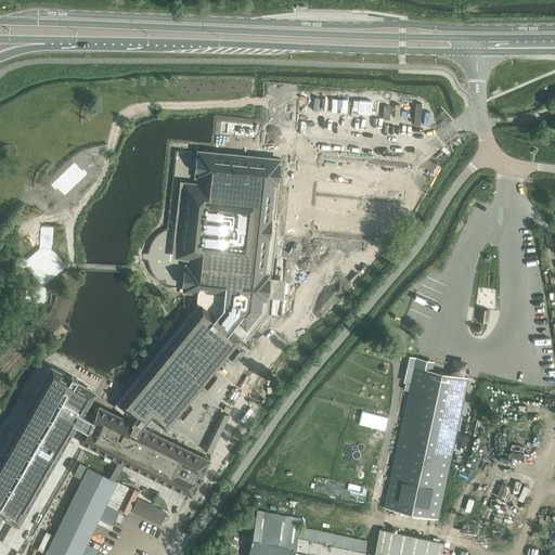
[(244,168),(216,165),(214,188),(185,184),(177,259),(207,261),(205,276),(189,296),(211,314),(126,412),(123,421),(81,400),(65,434),(191,494),(208,459),(143,427),(152,416),(166,427),(241,337),(237,335),(254,315),(248,311),(254,258),(260,258),(263,239),(256,239),(257,223),(267,223),(267,215),(258,214),(259,203),(271,204),(275,167),(245,164),(244,168)]
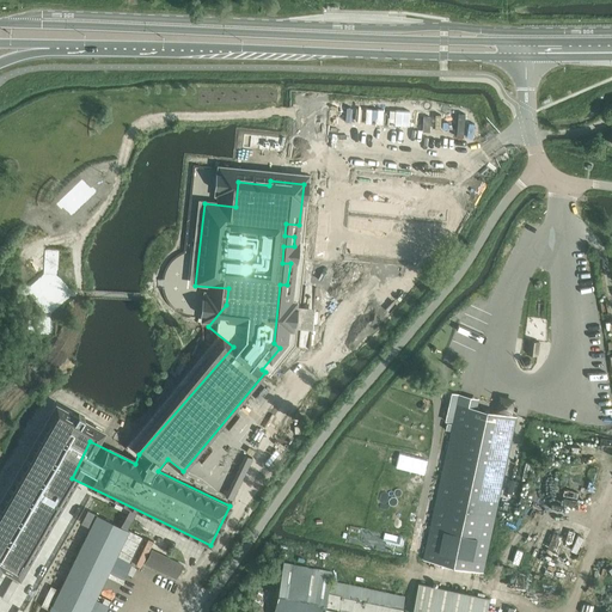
[(41,320),(41,336),(55,337),(56,322),(41,320)]
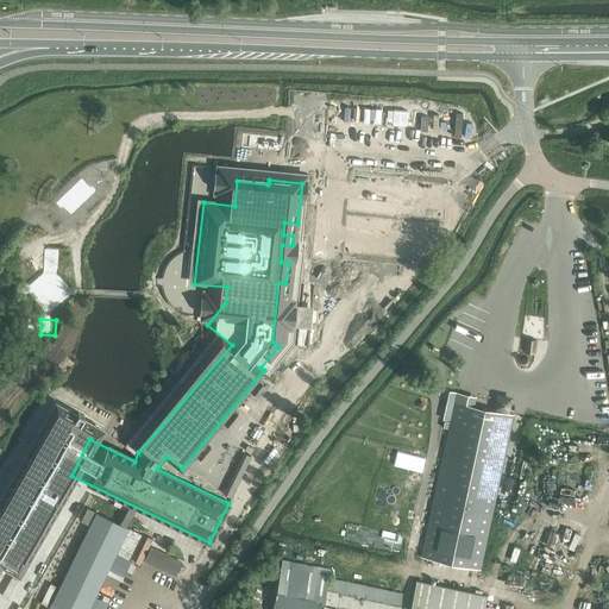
[(528,341),(525,341),(523,351),(525,351),(525,353),(527,355),(526,358),(534,358),(535,340),(529,339),(528,341)]
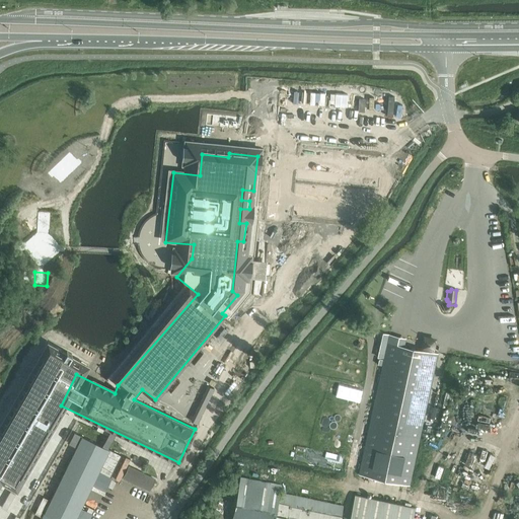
[(409,486),(430,389),(437,354),(388,344),(360,474),(409,486)]
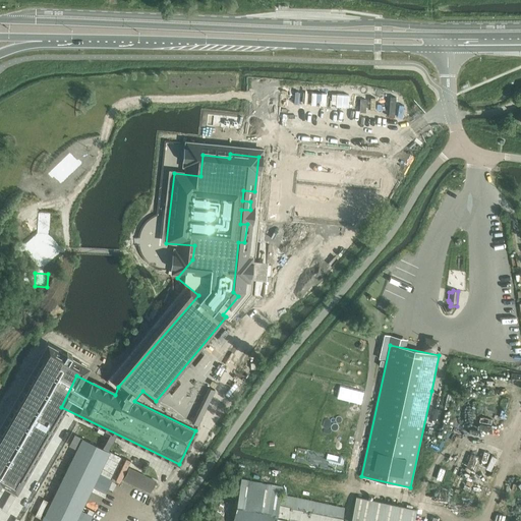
[(46,513),(41,520),(90,520),(95,512),(84,506),(94,486),(106,493),(112,479),(111,479),(122,458),(82,438),(75,435),(69,446),(77,450),(50,503),(43,500),(39,509),(36,516),(40,518),(44,512),(46,513)]
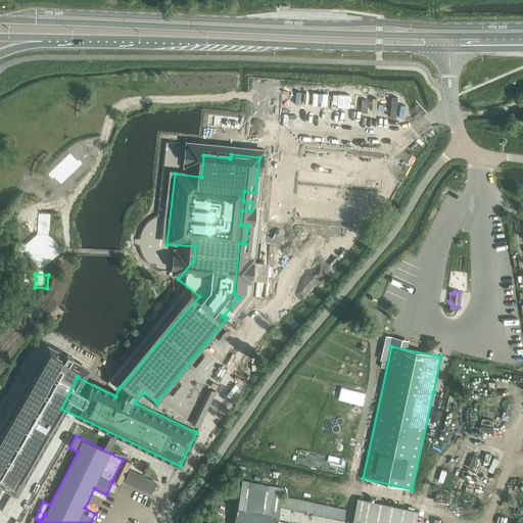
[(157,482),(130,469),(124,482),(150,495),(157,482)]
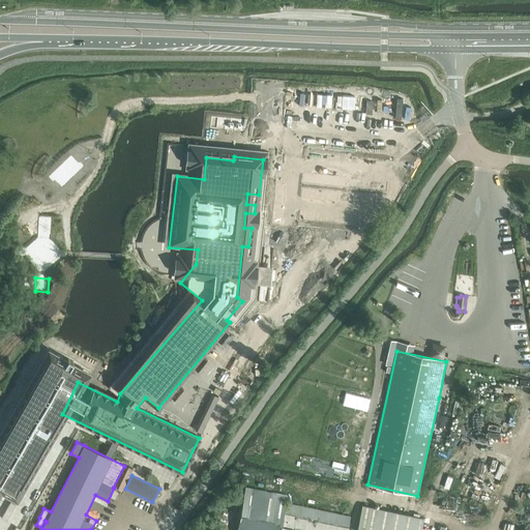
[(278,529),(286,503),(287,496),(246,488),(237,529),(278,529)]
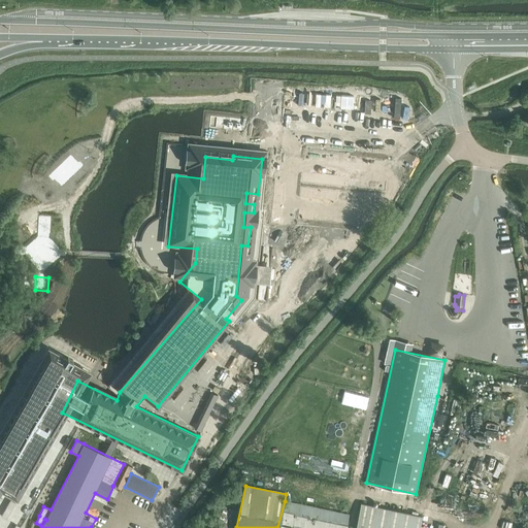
[(345,527),(349,514),(285,501),(277,527),(345,527)]
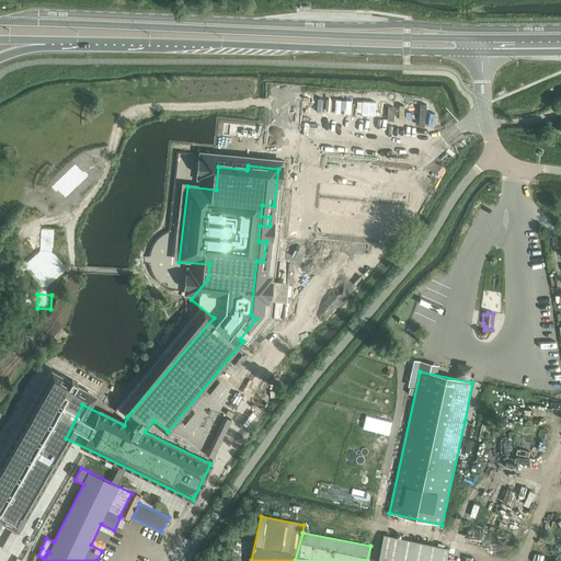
[(444,560),(447,549),(382,535),(377,560),(444,560)]
